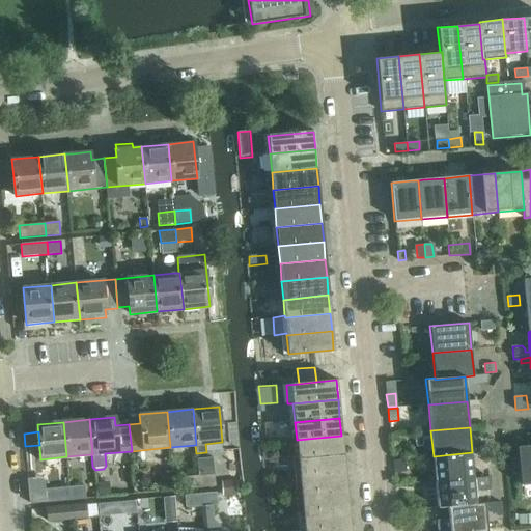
[(341,436),(297,440),(298,457),(343,453),(341,436)]
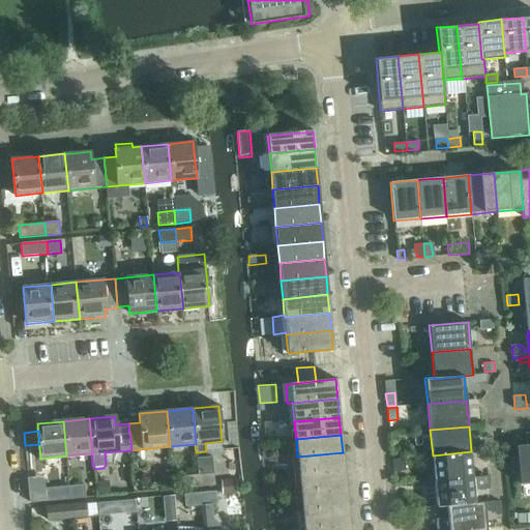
[(529,443),(517,445),(518,455),(519,469),(521,484),(529,482),(529,443)]
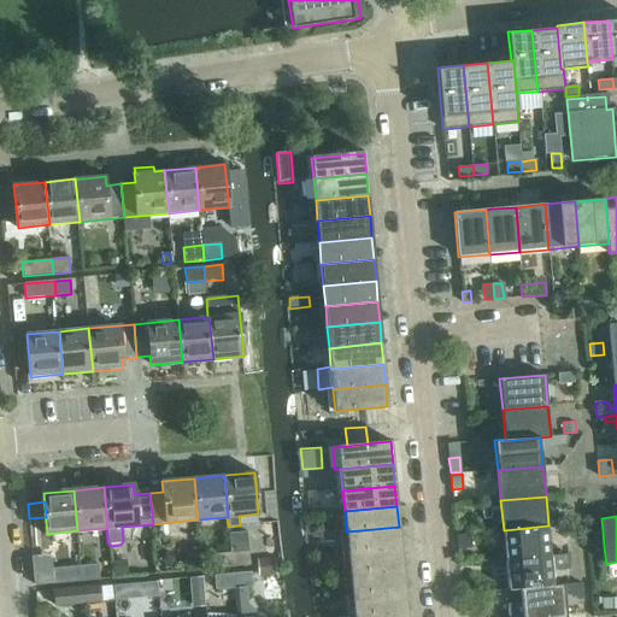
[(310,523),(306,526),(307,530),(311,533),(315,533),(317,529),(317,524),(313,522),(310,523)]
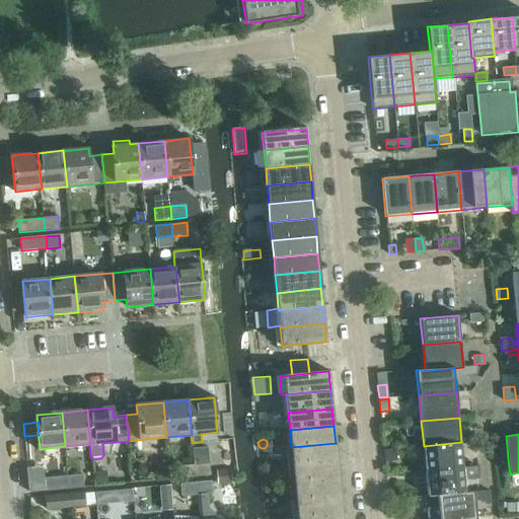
[(461,442),(424,446),(426,470),(464,467),(461,442)]
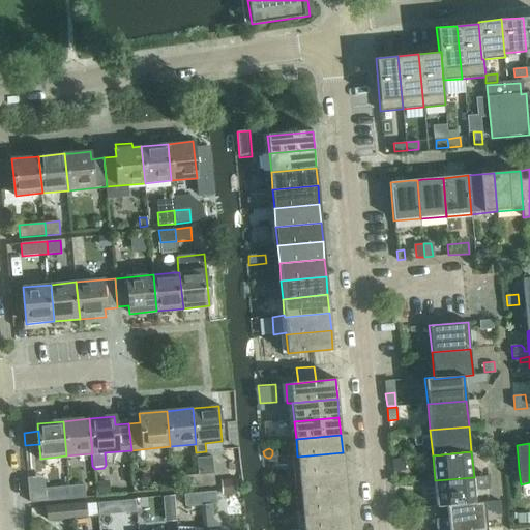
[(343,452),(297,457),(299,476),(344,472),(343,452)]
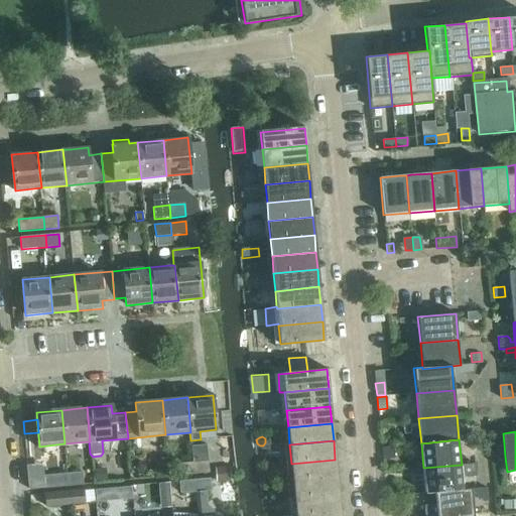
[(504,443),(496,443),(497,458),(505,457),(504,443)]
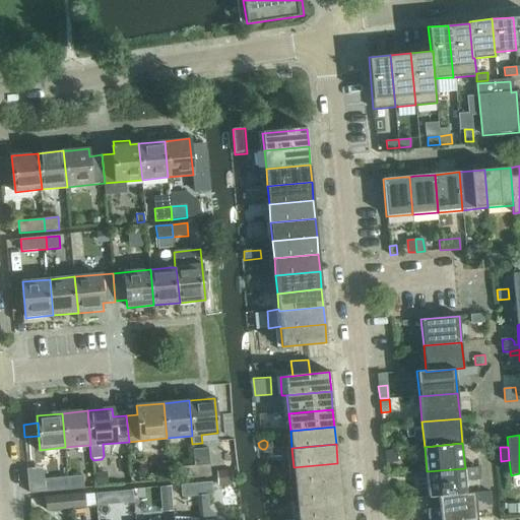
[(396,450),(385,451),(387,462),(397,461),(396,450)]
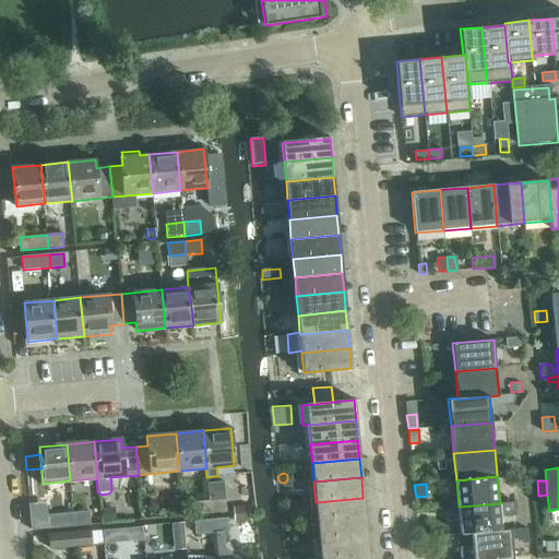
[(363,498),(316,502),(318,520),(365,515),(363,498)]
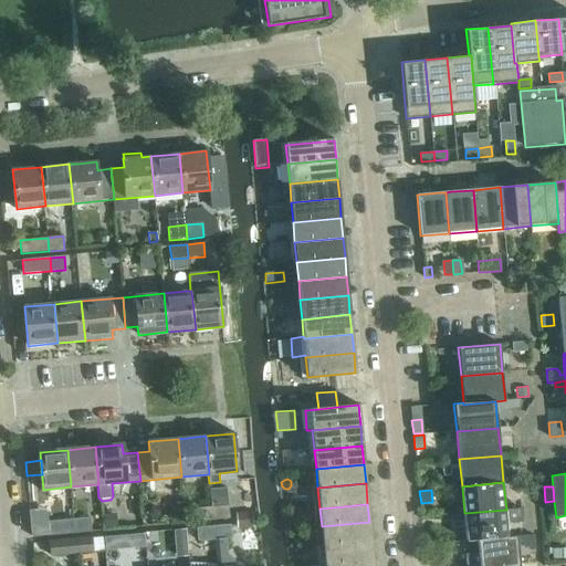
[(212,506),(213,520),(230,519),(228,505),(212,506)]
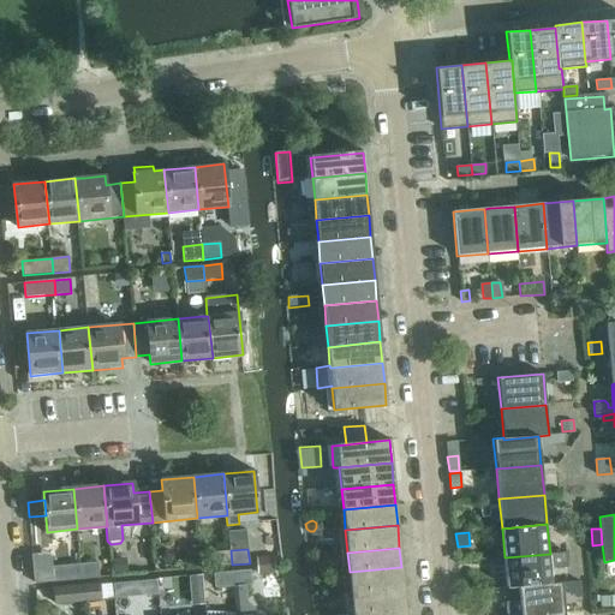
[(232,565),(231,550),(212,553),(213,567),(232,565)]
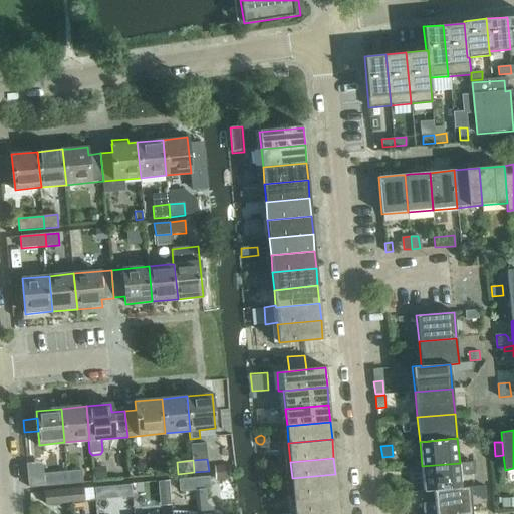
[(424,492),(433,491),(462,489),(462,488),(461,475),(474,474),(473,462),(460,463),(422,466),(424,492)]
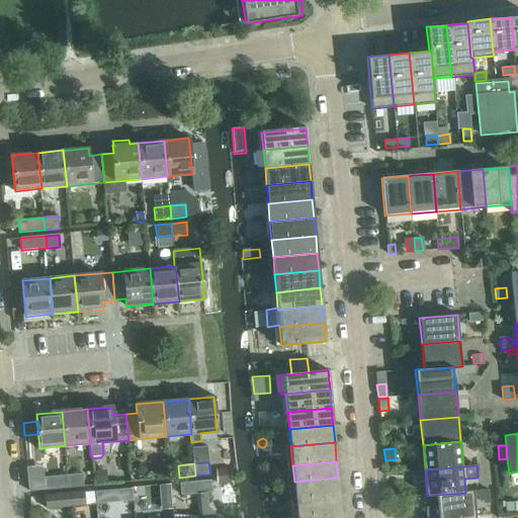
[(230,468),(217,469),(218,483),(231,482),(230,468)]
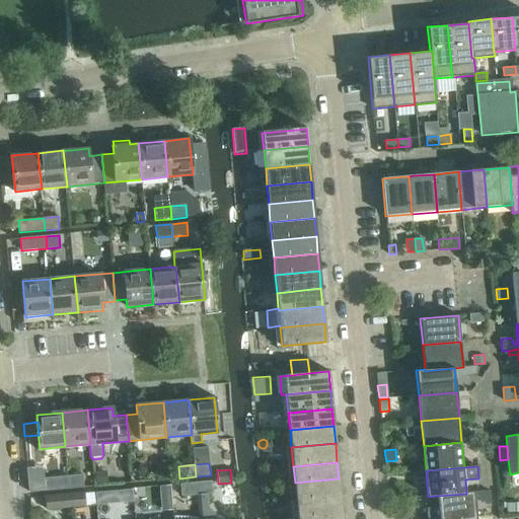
[(104,471),(95,472),(96,483),(104,483),(104,471)]
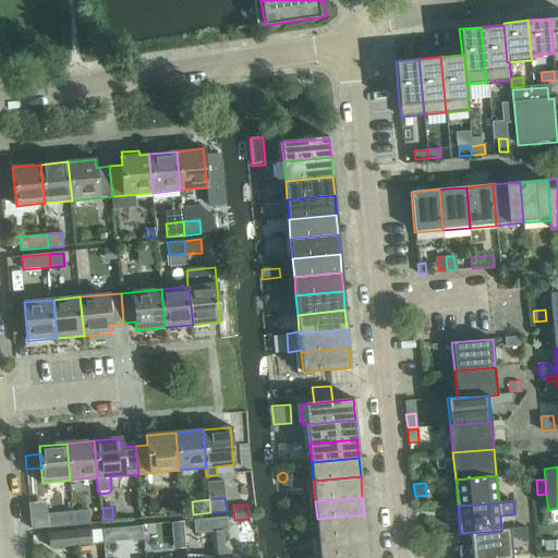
[(73,512),(74,525),(89,523),(88,510),(73,512)]
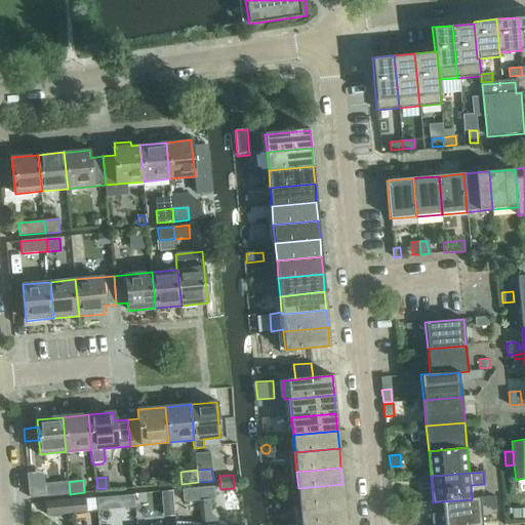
[(70,494),(69,482),(44,484),(45,496),(70,494)]
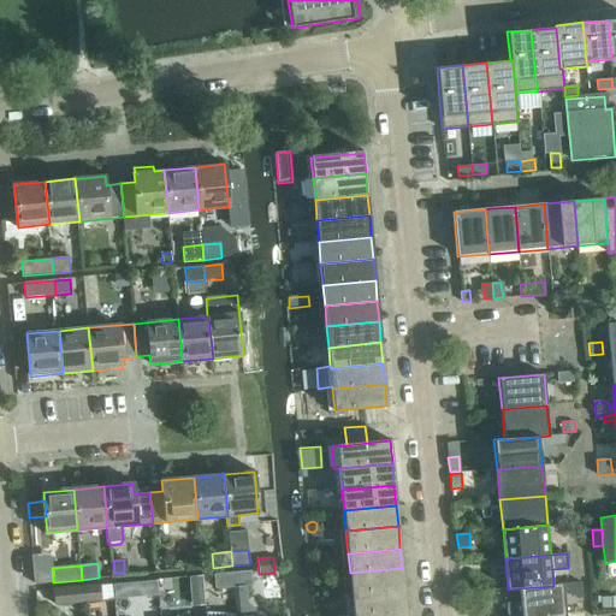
[(402,568),(350,573),(351,593),(403,588),(402,568)]
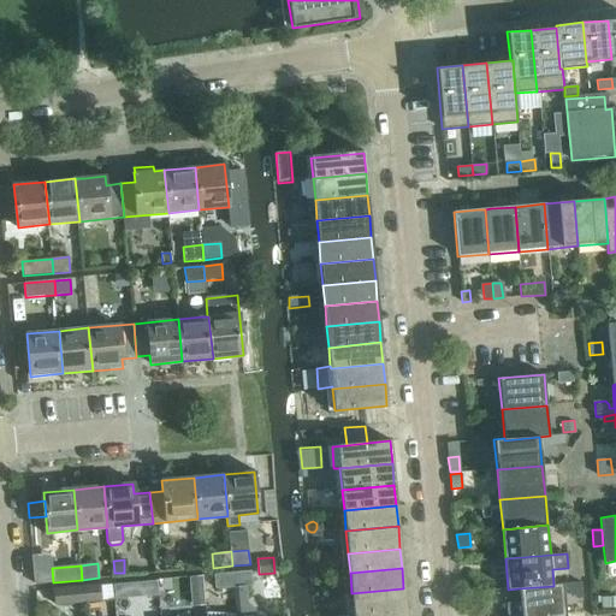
[(235,587),(252,586),(250,572),(232,573),(235,587)]
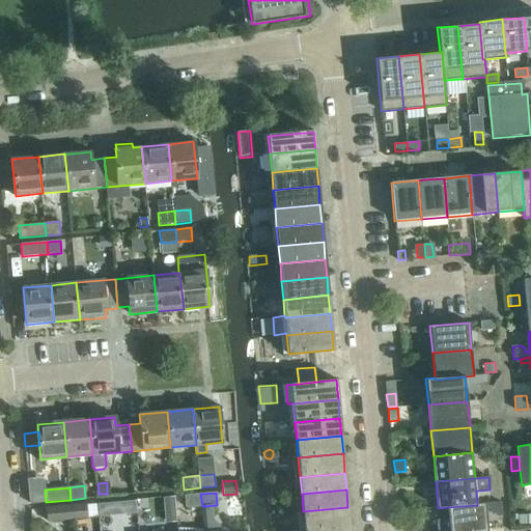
[(202,506),(200,494),(185,495),(186,507),(202,506)]
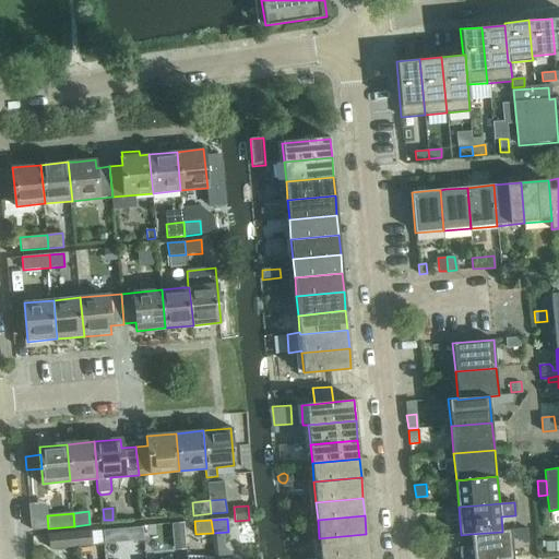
[(516,528),(512,530),(512,533),(523,542),(527,542),(526,528),(516,528)]
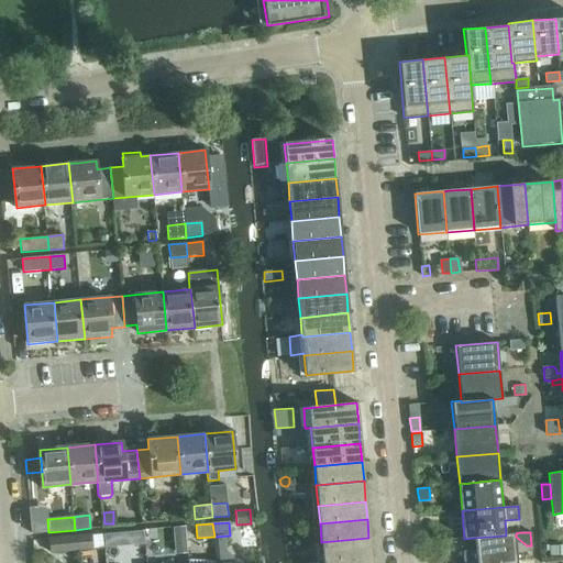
[(515,533),(506,534),(506,536),(474,538),(476,562),(499,562),(517,561),(515,533)]
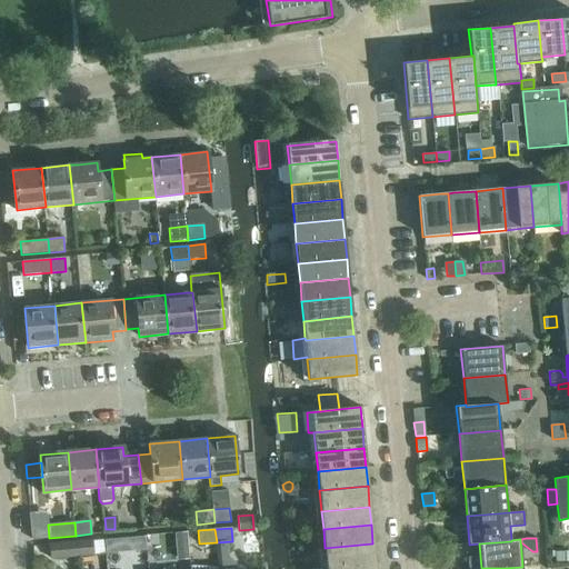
[(76,542),(77,556),(93,553),(92,540),(76,542)]
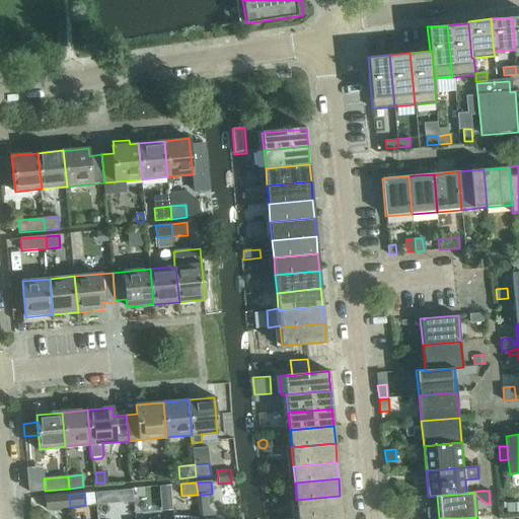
[(70,507),(69,495),(45,497),(46,509),(70,507)]
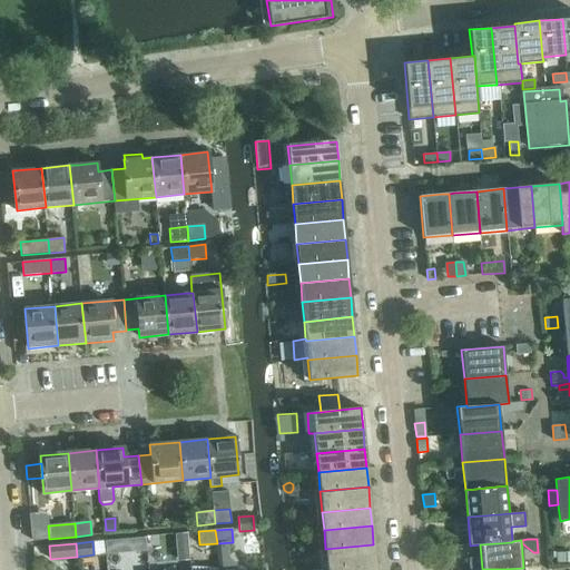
[(327,569),(375,564),(373,544),(325,549),(327,569)]
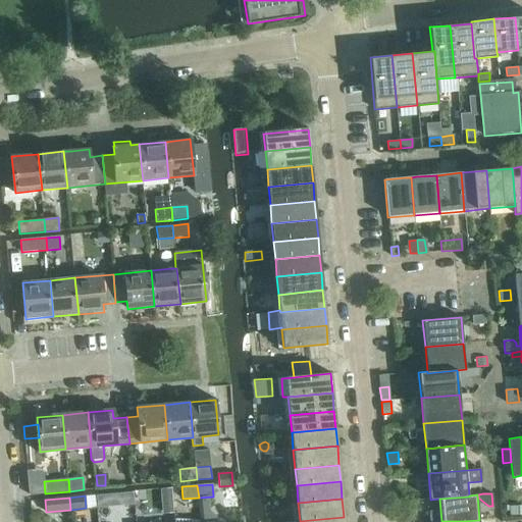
[(521,510),(521,505),(509,505),(509,515),(521,514),(521,510)]
